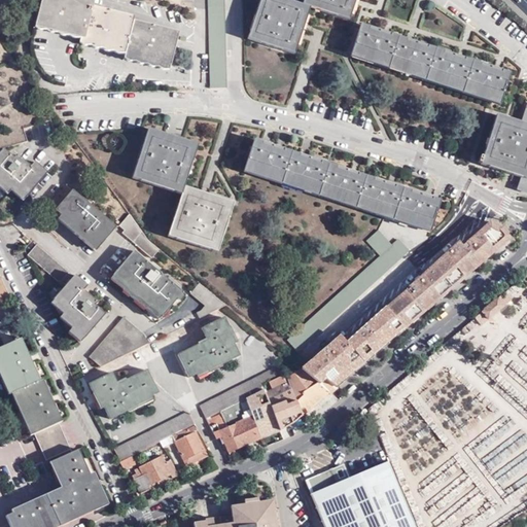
[(78,33),(78,36),(102,43),(123,48),(123,53),(147,59),(169,64),(176,35),(157,31),(159,27),(150,25),(149,29),(132,24),(133,20),(111,14),(113,10),(106,8),(105,13),(88,8),(90,4),(74,0),(41,0),(36,22),(59,28),(78,33)]
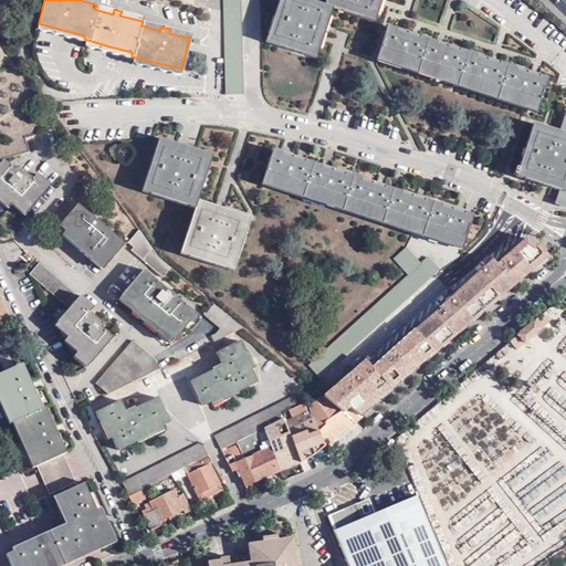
[(221,0),(224,94),(241,94),(239,0),(221,0)]
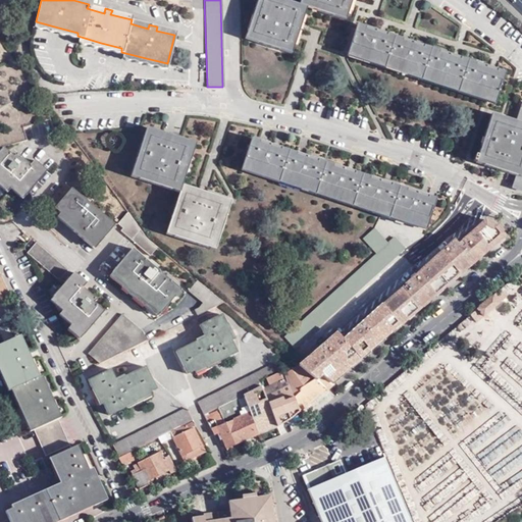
[(300,0),(299,5),(280,0),(257,0),(244,39),(291,55),(299,32),(306,8),(344,20),(351,0),(300,0)]
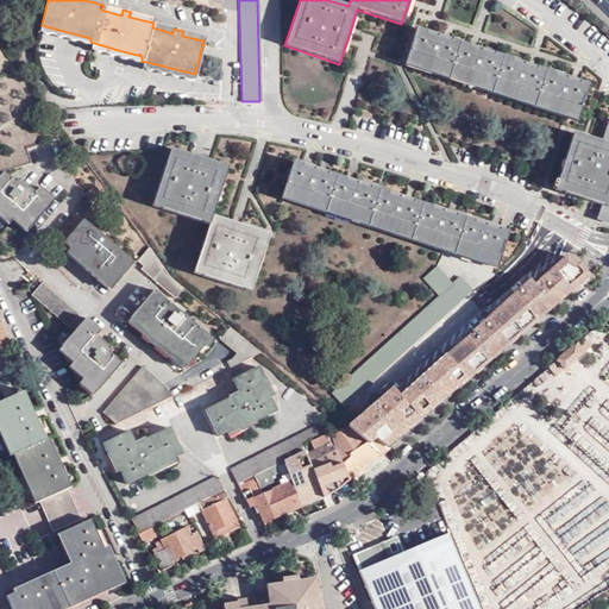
[(101,10),(121,16),(123,10),(104,5),(101,10)]
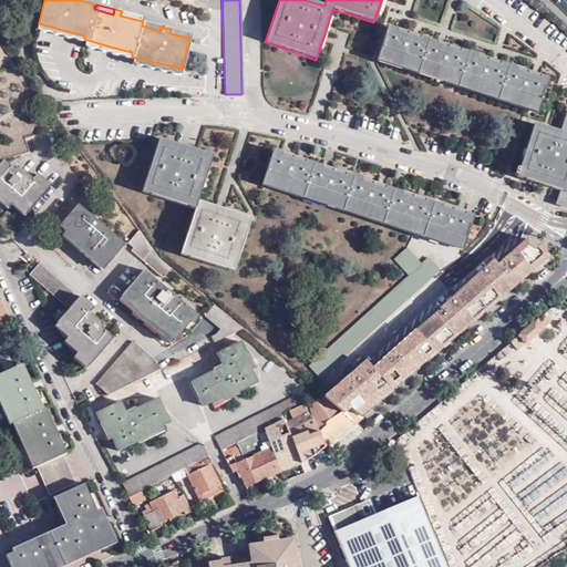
[(161,31),(162,27),(143,21),(142,26),(161,31)]
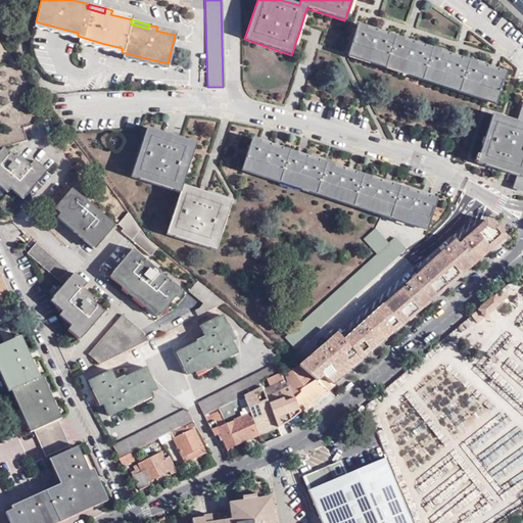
[(377,31),(358,25),(348,53),(495,101),(506,73),(484,65),(450,54),(410,41),(377,31)]
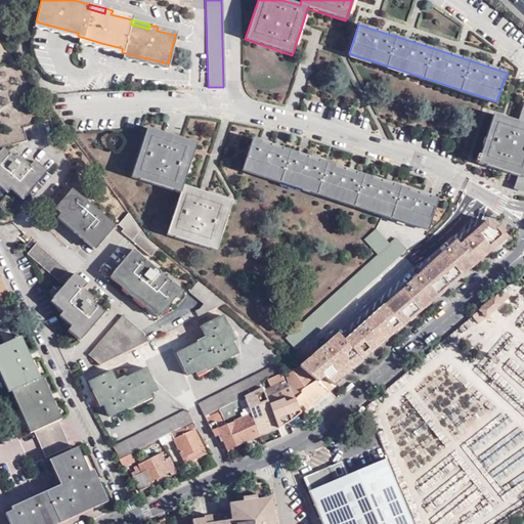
[(517,122),(493,114),(480,156),(476,155),(474,163),(495,170),(517,176),(515,186),(523,188),(523,104),(522,104),(517,122)]
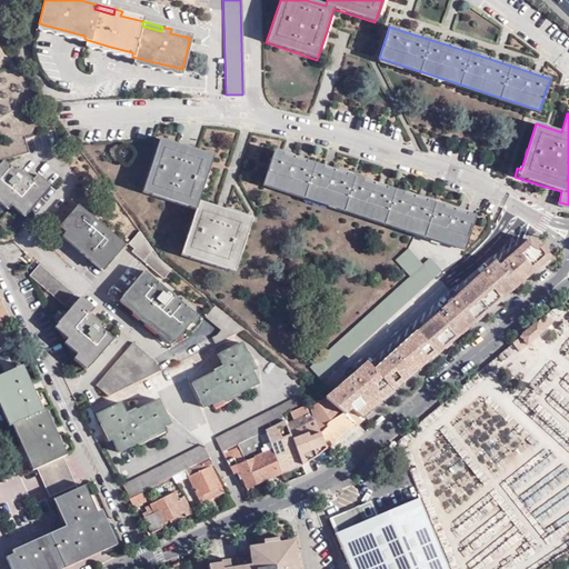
[(185,146),(158,137),(141,189),(195,208),(180,253),(235,272),(251,218),(221,209),(198,201),(212,155),(185,146)]
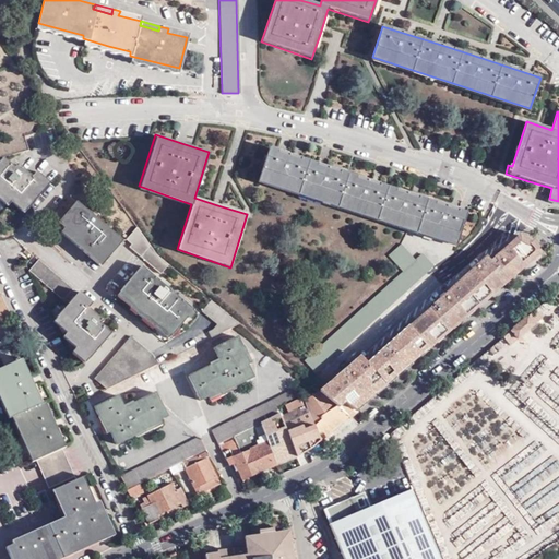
[(455,244),(466,212),(442,204),(406,192),(367,179),(330,167),(289,154),(269,147),(258,178),(412,229),(455,244)]
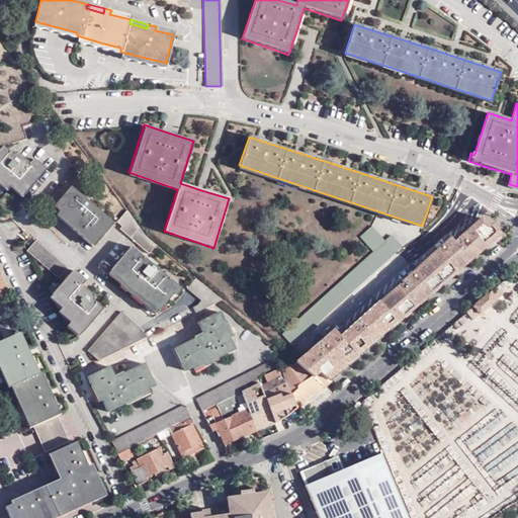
[(0,180),(9,187),(12,184),(24,194),(44,171),(31,160),(27,164),(15,154),(12,156),(1,147),(0,148),(0,180)]
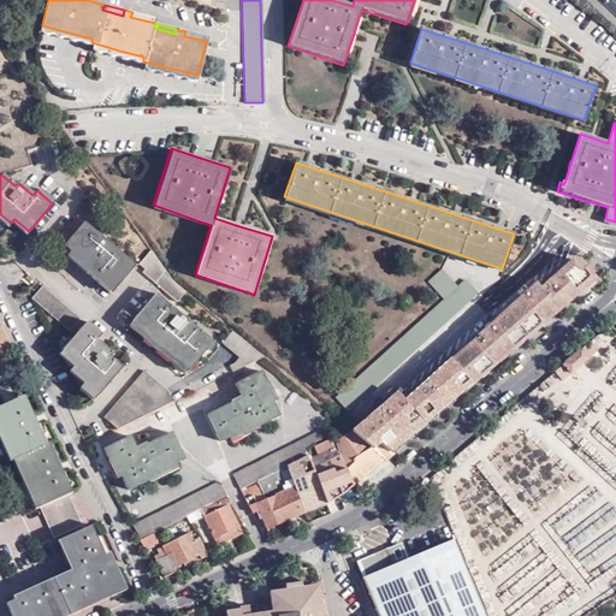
[(83,217),(64,242),(72,248),(94,266),(100,272),(96,277),(112,289),(136,260),(83,217)]
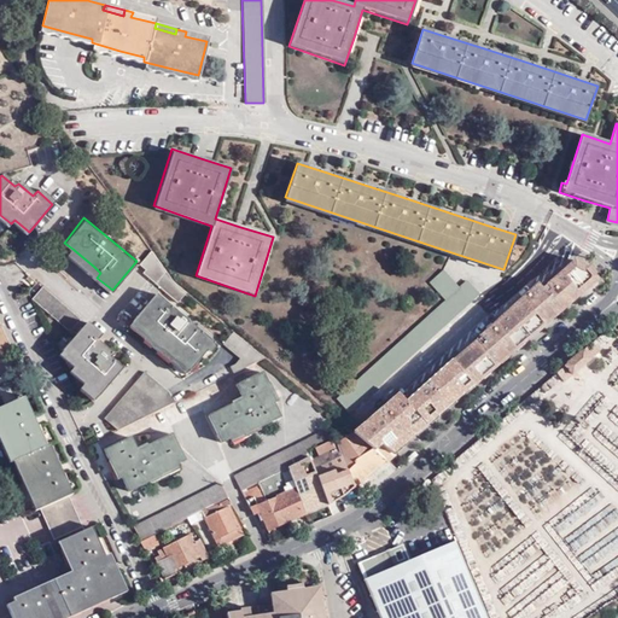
[(73,249),(68,254),(89,272),(94,267),(73,249)]
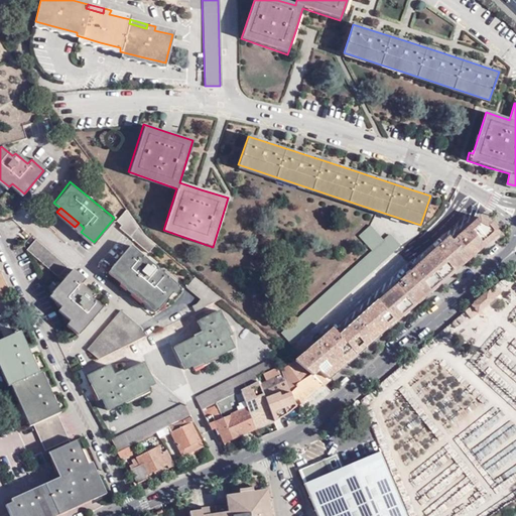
[(143,231),(128,211),(119,221),(122,225),(120,227),(145,249),(152,240),(145,234),(143,231)]
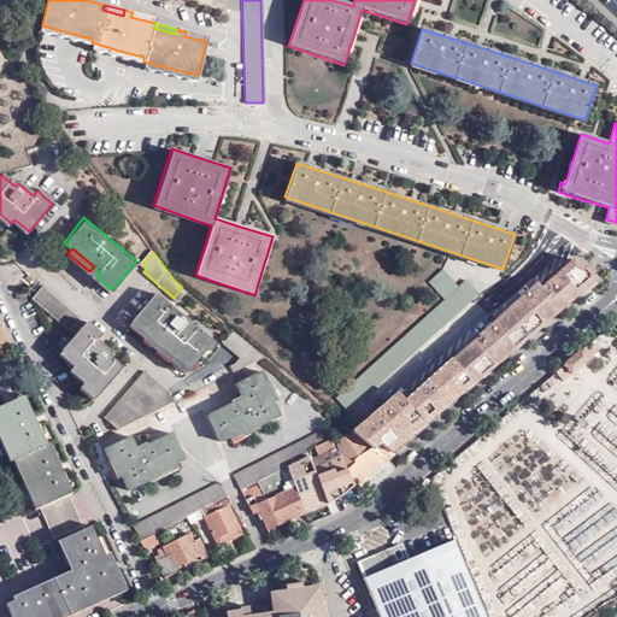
[(476,385),(597,281),(589,274),(599,266),(591,258),(580,254),(546,282),(542,277),(453,358),(476,385)]
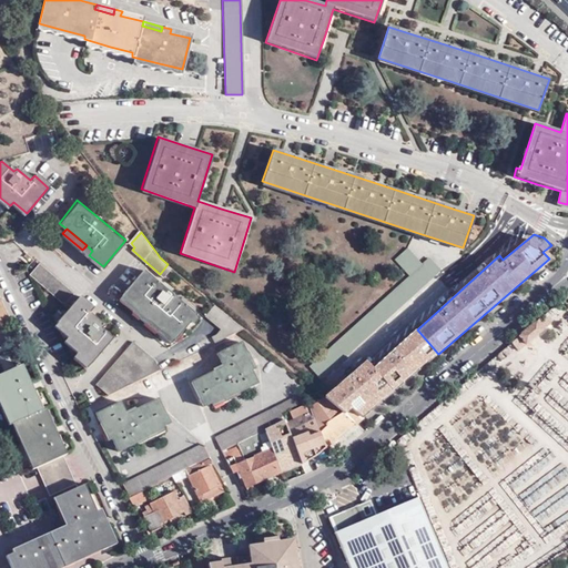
[(87,245),(82,250),(89,255),(92,251),(87,245)]
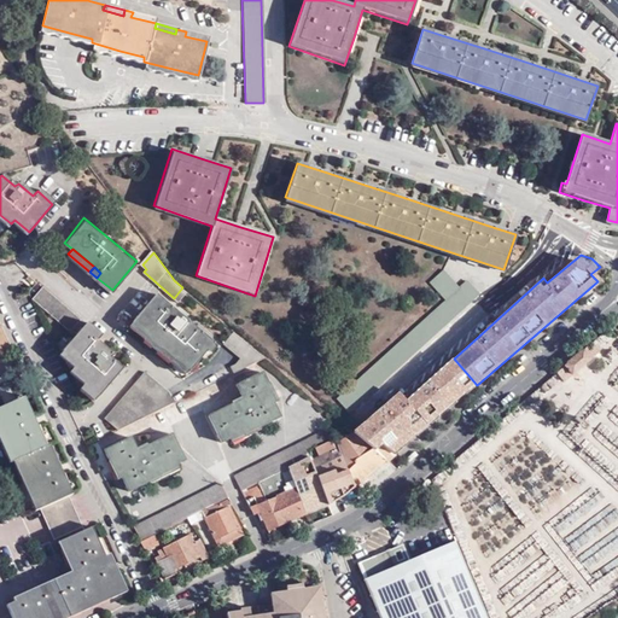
[(606,274),(600,267),(590,274),(598,281),(606,274)]
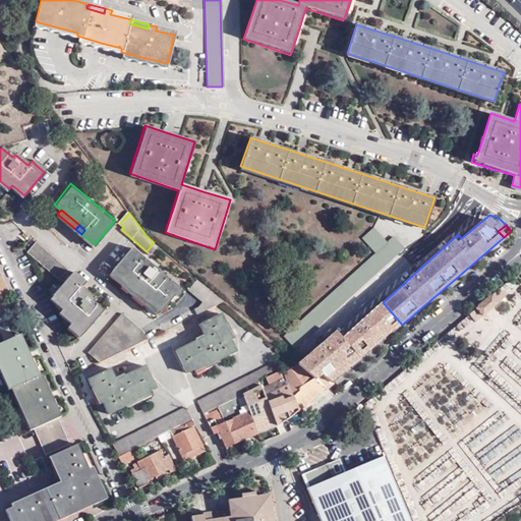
[(373,227),(362,237),(375,252),(283,335),(295,347),(404,247),(394,235),(388,241),(373,227)]
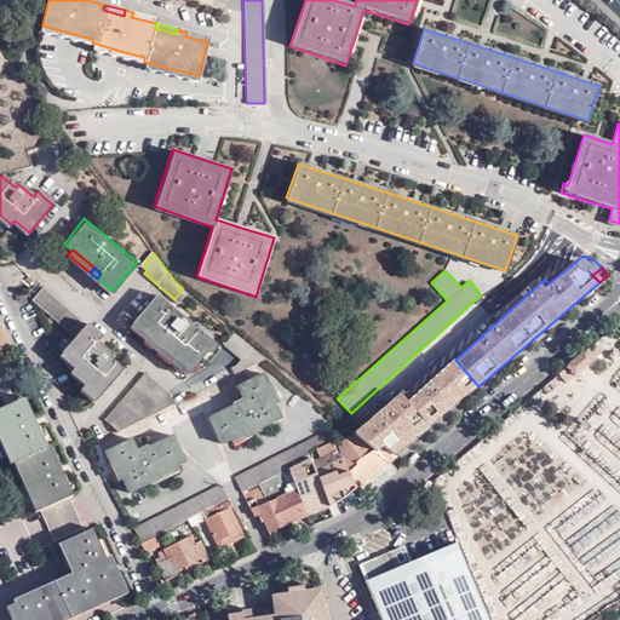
[(74,332),(85,320),(46,287),(36,299),(74,332)]
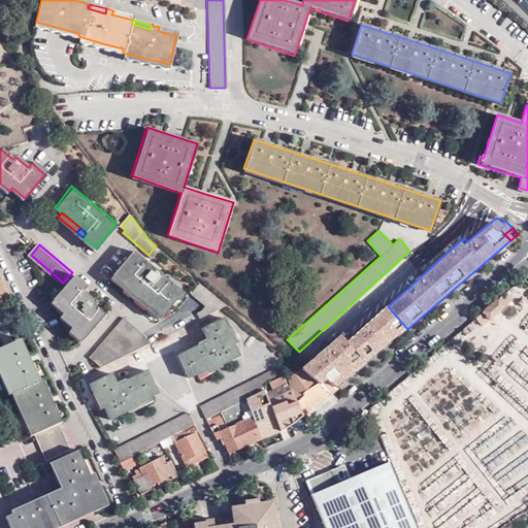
[(133,252),(113,275),(126,286),(125,287),(149,306),(150,305),(163,316),(183,293),(133,252)]
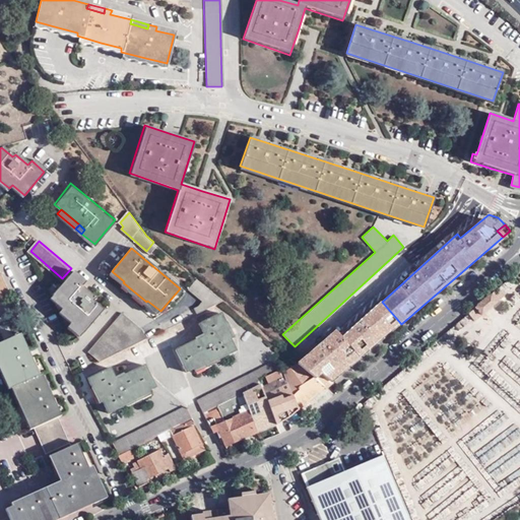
[(73,324),(85,334),(105,311),(94,302),(96,299),(83,287),(87,282),(75,272),(55,297),(67,307),(64,311),(76,321),(73,324)]
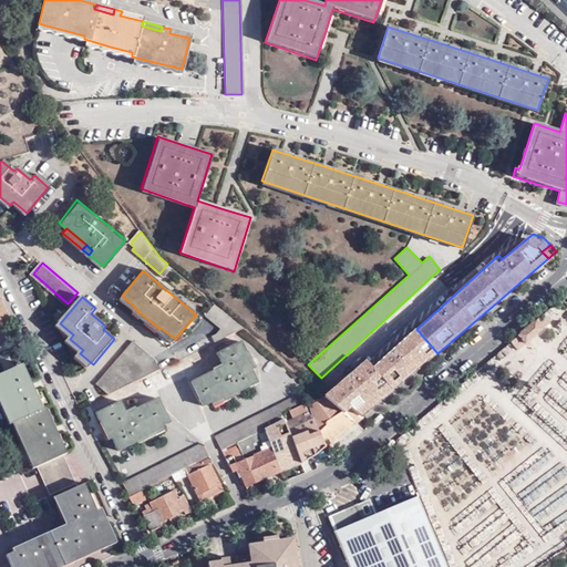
[(217,340),(243,328),(214,303),(204,315),(219,329),(214,334),(217,340)]
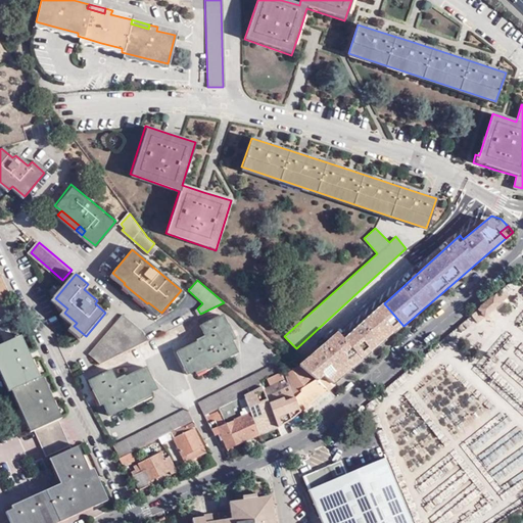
[(508,297),(502,289),(471,316),(478,324),(508,297)]
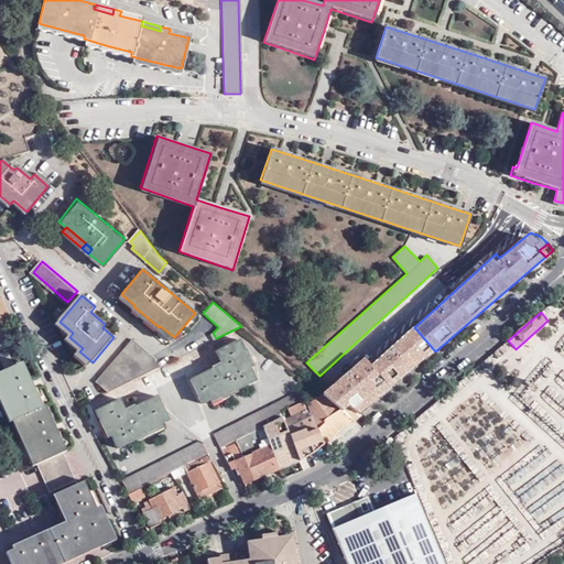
[(350,404),(361,414),(435,351),(414,327),(373,365),(379,370),(377,372),(365,360),(324,396),(344,412),(350,404)]
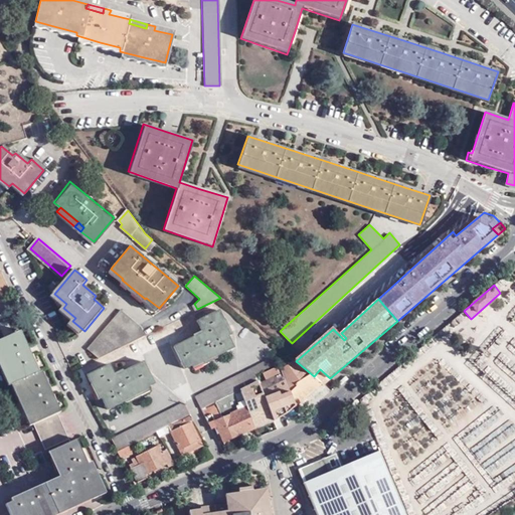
[(4,308),(10,322),(21,317),(23,316),(16,301),(4,308)]
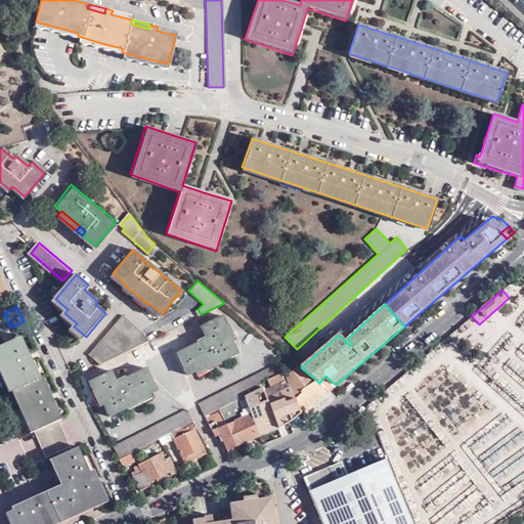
[(91,355),(102,363),(148,341),(144,330),(128,315),(119,325),(117,323),(91,355)]
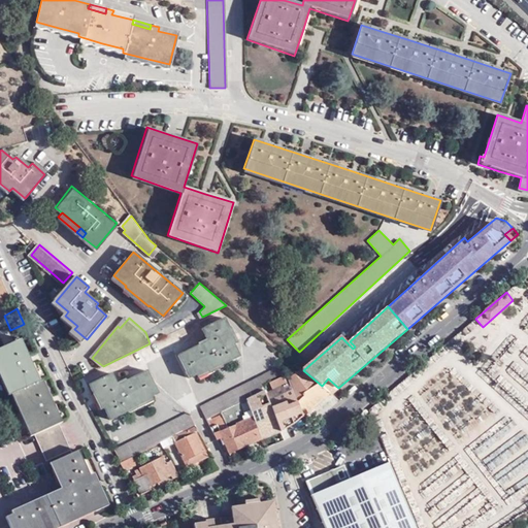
[(202,329),(207,340),(178,356),(188,376),(215,364),(216,366),(238,356),(229,336),(232,335),(224,319),(202,329)]
